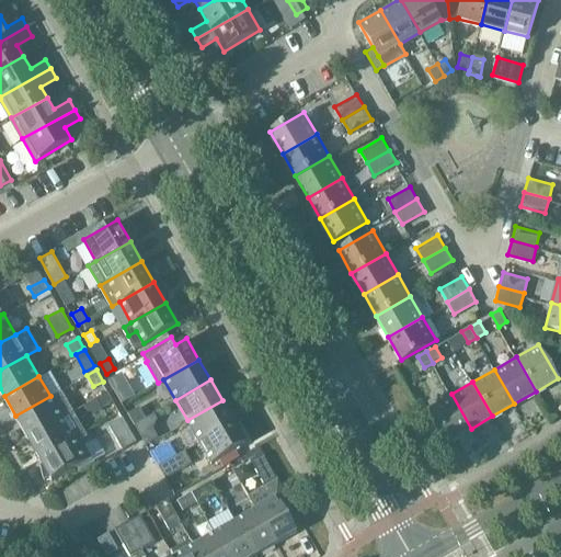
[(27,436),(63,417),(73,410),(61,389),(50,396),(15,416),(27,436)]
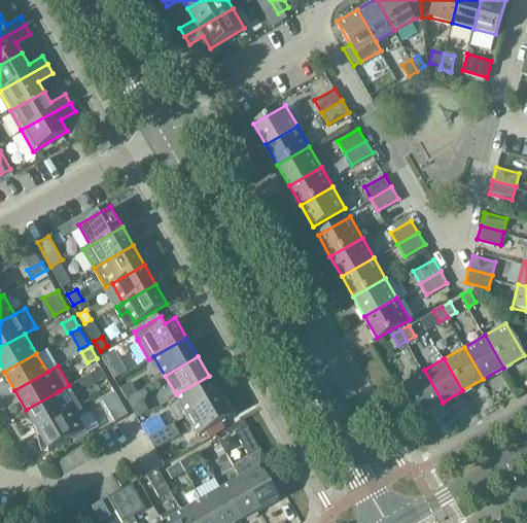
[(101,367),(90,373),(96,382),(106,376),(101,367)]
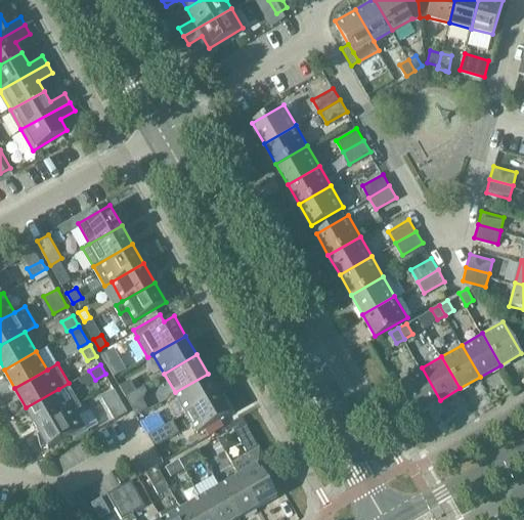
[(422,367),(400,380),(419,412),(440,400),(422,367)]
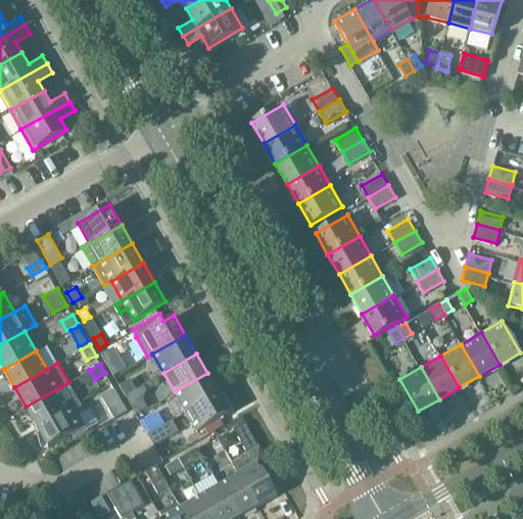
[(186,411),(218,392),(207,373),(175,391),(186,411)]
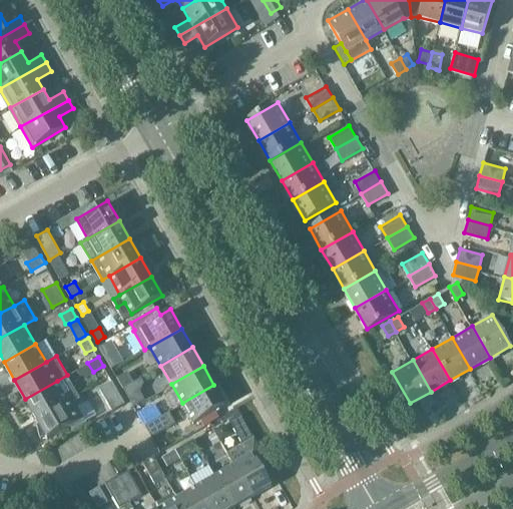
[(127,371),(117,377),(123,387),(130,383),(133,381),(127,371)]
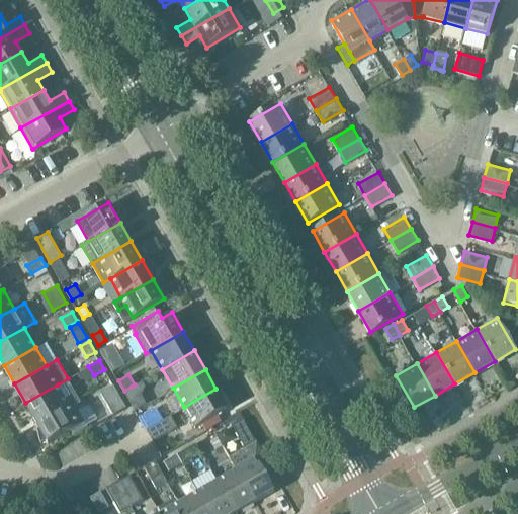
[(113,383),(100,391),(113,413),(125,406),(113,383)]
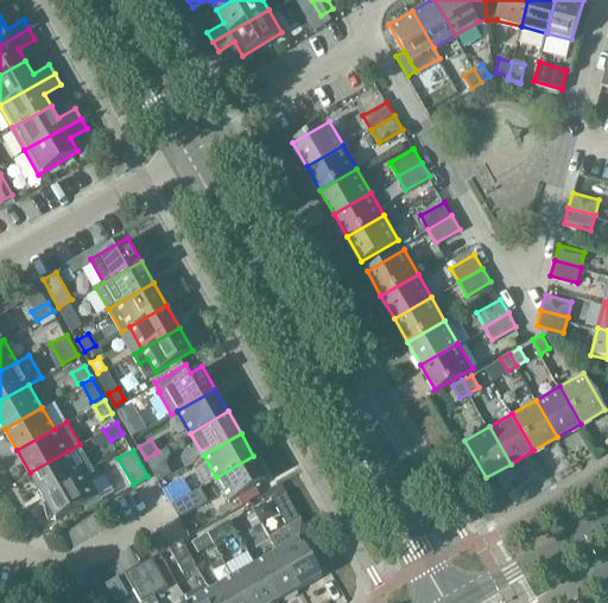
[(90,468),(84,457),(74,463),(68,451),(30,473),(43,495),(90,468)]
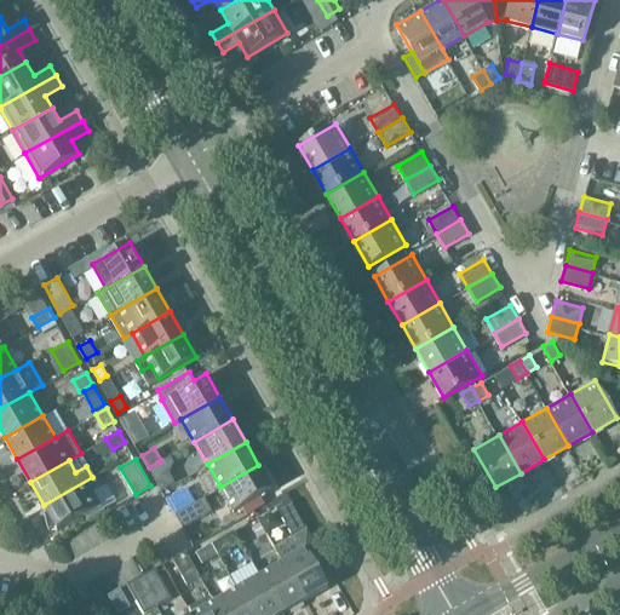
[(158,463),(149,467),(156,482),(162,490),(171,486),(158,463)]
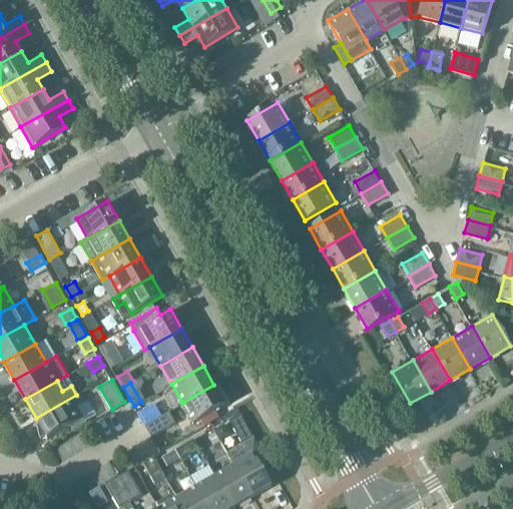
[(225,404),(213,385),(182,403),(193,422),(200,418),(215,409),(225,404)]
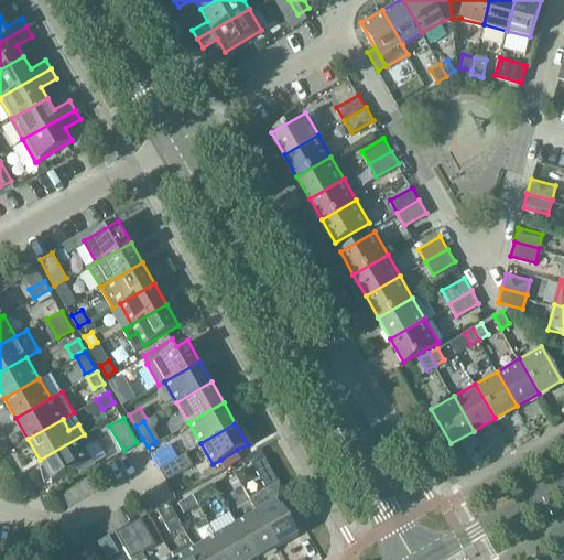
[(44,481),(51,478),(52,481),(76,466),(78,471),(93,462),(84,448),(89,440),(86,433),(84,434),(40,460),(43,465),(41,466),(44,481)]
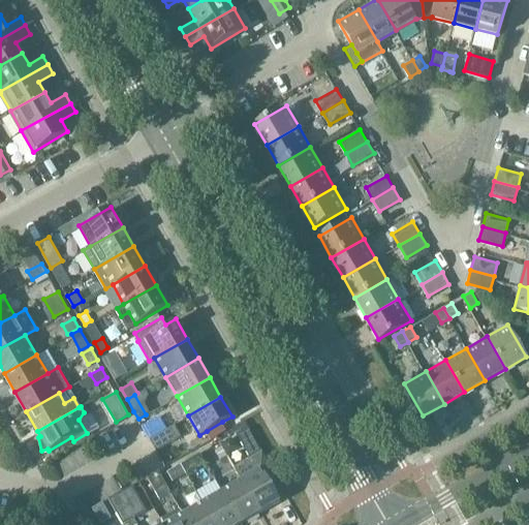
[(144,428),(149,437),(167,427),(162,418),(155,417),(142,424),(144,428)]
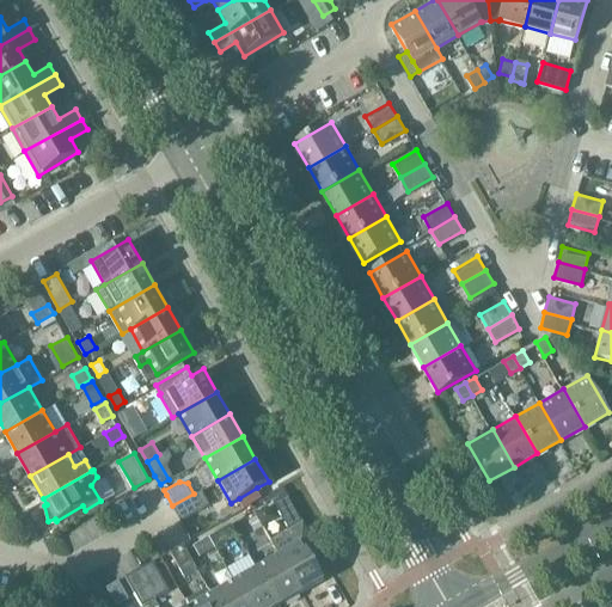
[(282,485),(269,492),(291,529),(303,522),(282,485)]
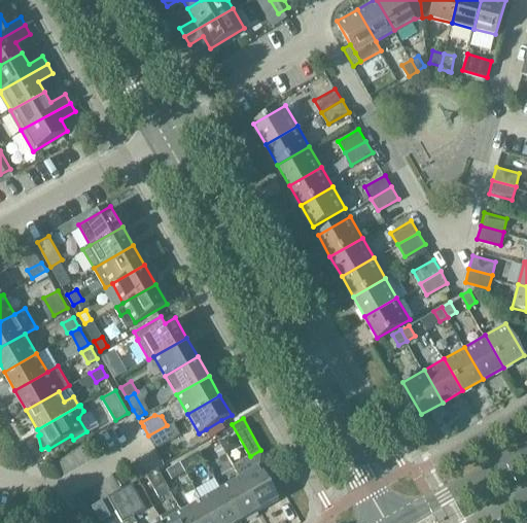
[(221,420),(206,429),(209,437),(225,427),(221,420)]
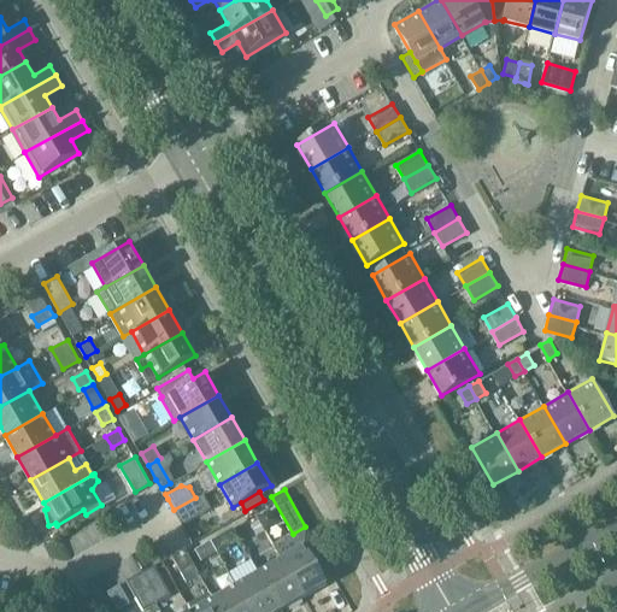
[(204,494),(174,510),(182,524),(211,507),(204,494)]
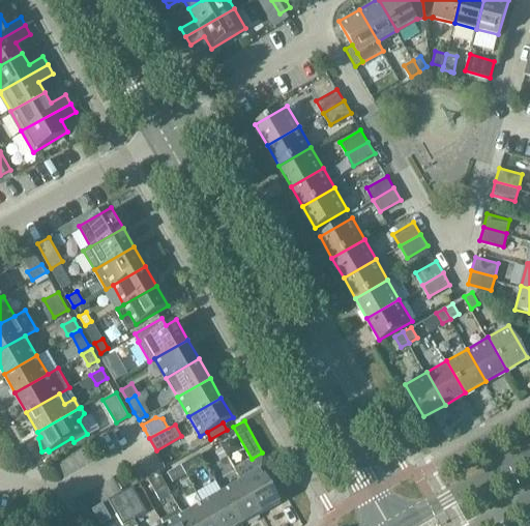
[(222,445),(215,449),(221,458),(227,454),(222,445)]
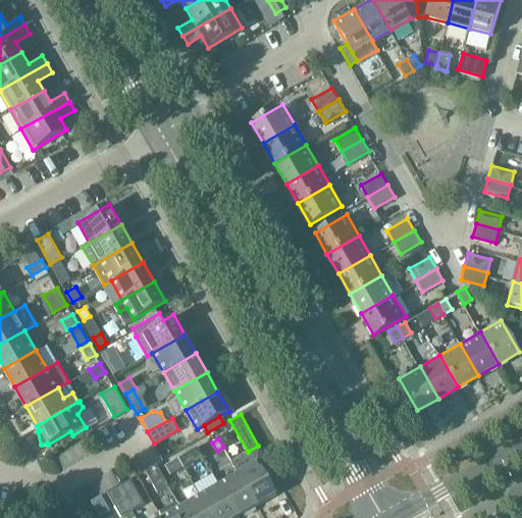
[(198,446),(178,457),(184,465),(203,454),(198,446)]
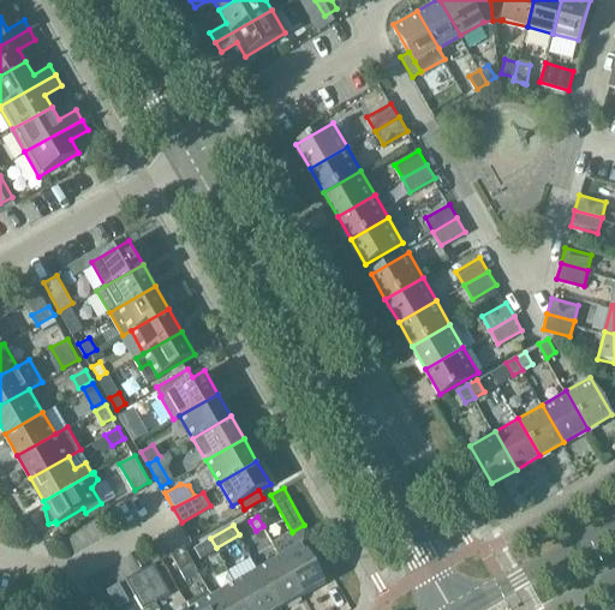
[(280,556),(303,593),(326,580),(318,568),(327,563),(304,525),(292,532),(273,543),(280,556)]
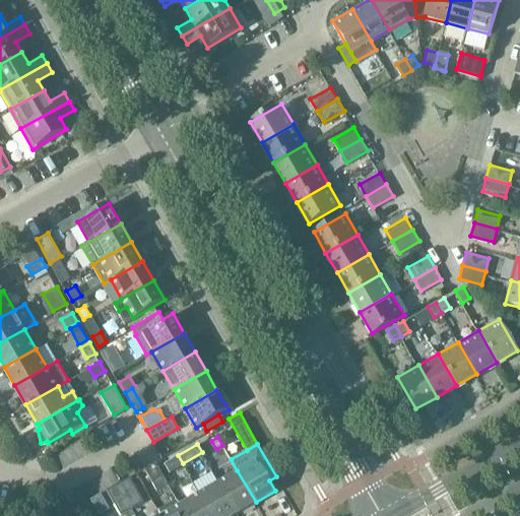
[(178,455),(165,462),(170,470),(182,463),(178,455)]
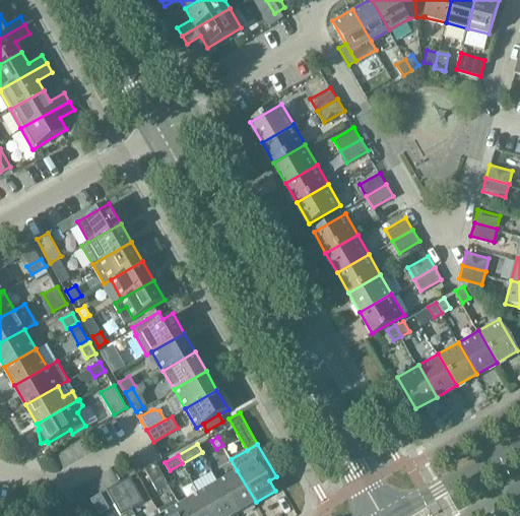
[(155,461),(144,467),(156,489),(168,482),(155,461)]
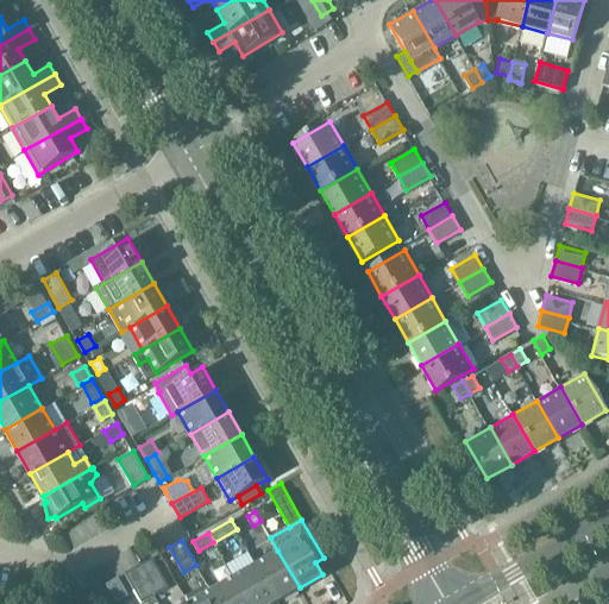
[(300,587),(277,551),(256,562),(277,601),(300,587)]
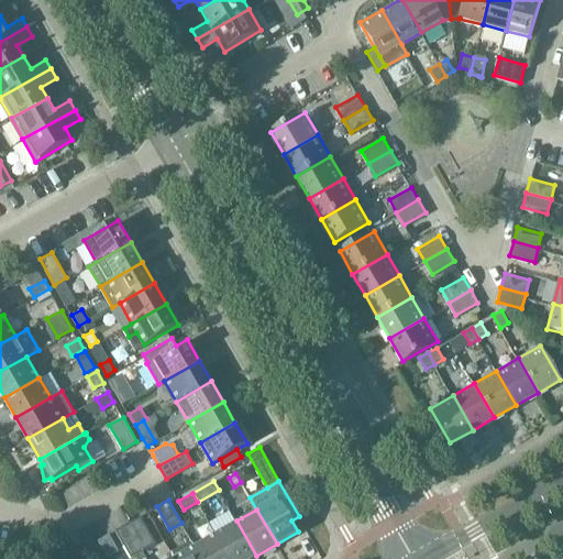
[(227,526),(216,533),(230,558),(250,558),(256,556),(236,521),(230,511),(221,516),(227,526)]
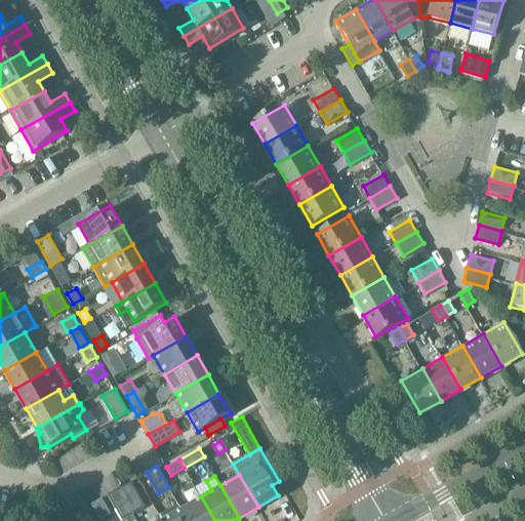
[(133,512),(145,505),(131,480),(129,481),(119,487),(133,512)]
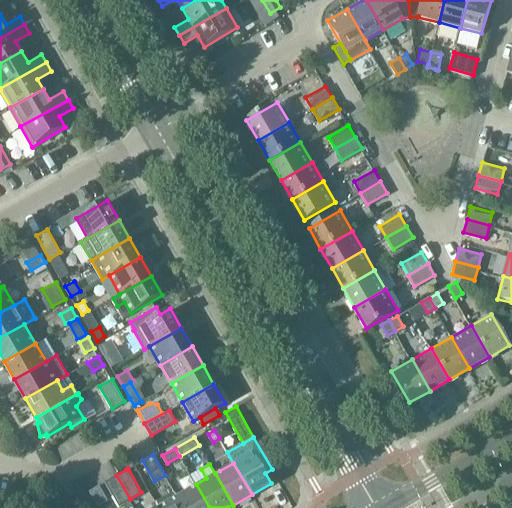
[(105,481),(119,505),(130,499),(116,475),(105,481)]
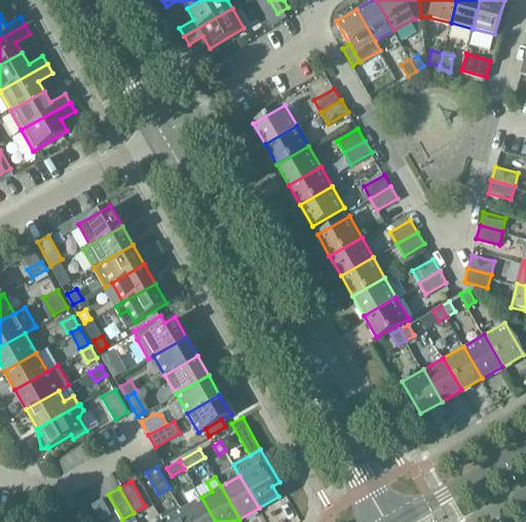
[(91,504),(100,517),(110,512),(102,497),(91,504)]
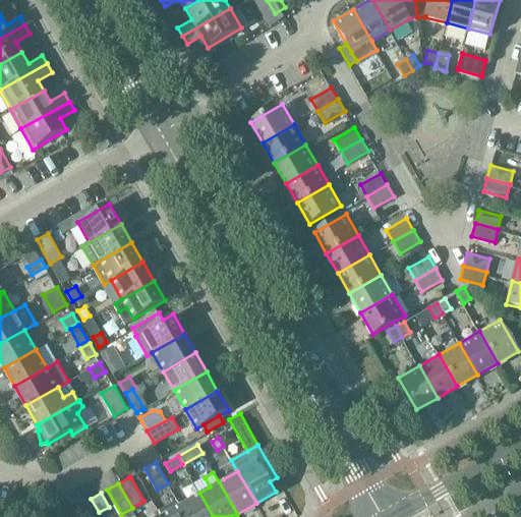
[(180,504),(187,516),(213,516),(199,493),(180,504)]
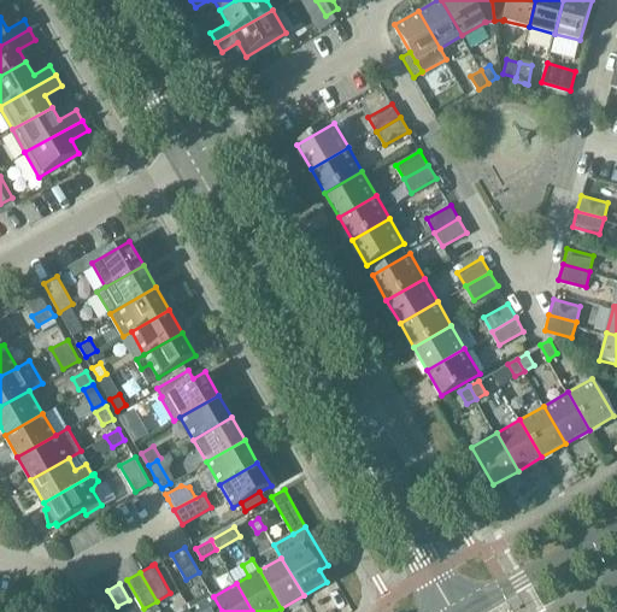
[(187,602),(191,610),(192,611),(222,611),(213,596),(210,590),(187,602)]
